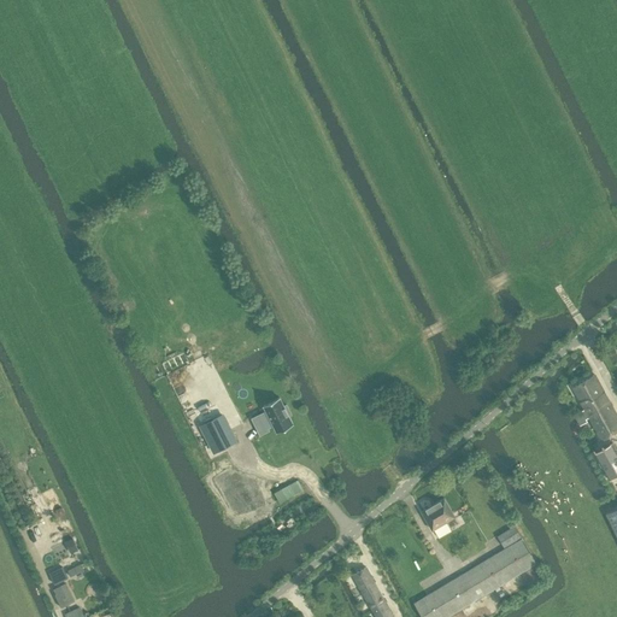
[(616,430),(616,416),(594,375),(573,388),(585,409),(575,415),(581,425),(587,422),(586,419),(589,417),(601,441),(616,430)]
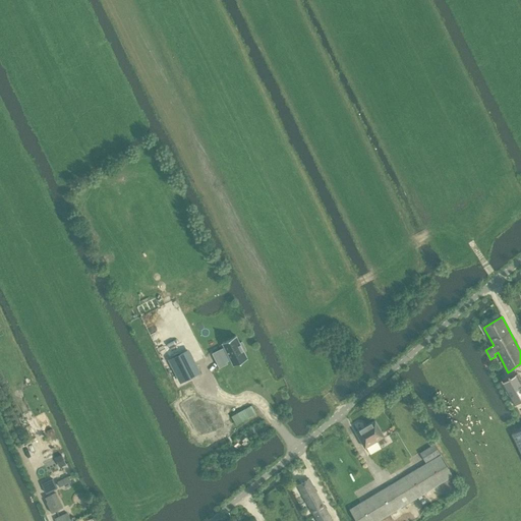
[(220,350),(213,353),(219,367),(227,363),(225,360),(230,358),(233,365),(247,358),(243,351),(245,350),(241,342),(239,343),(236,336),(222,342),(225,347),(226,350),(221,352),(220,350)]
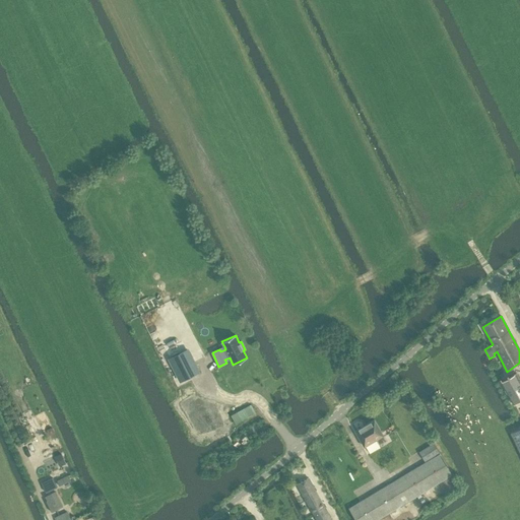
[(188,348),(168,359),(180,383),(200,372),(188,348)]
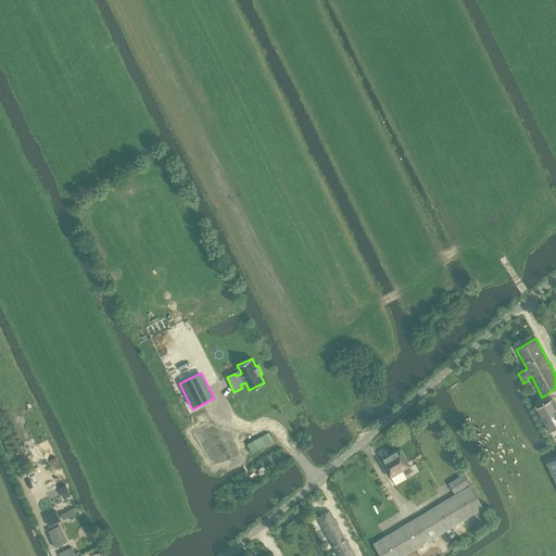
[(548,431),(555,427),(555,407),(552,399),(535,408),(548,431)]
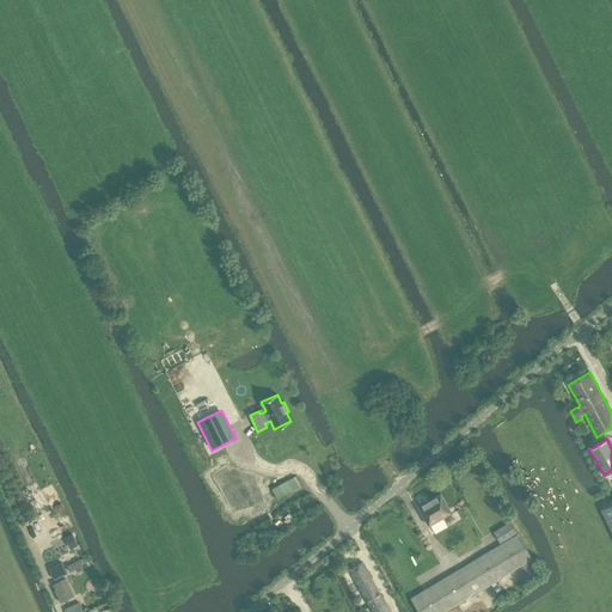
[(295,476),(271,489),(276,499),(300,485),(295,476)]
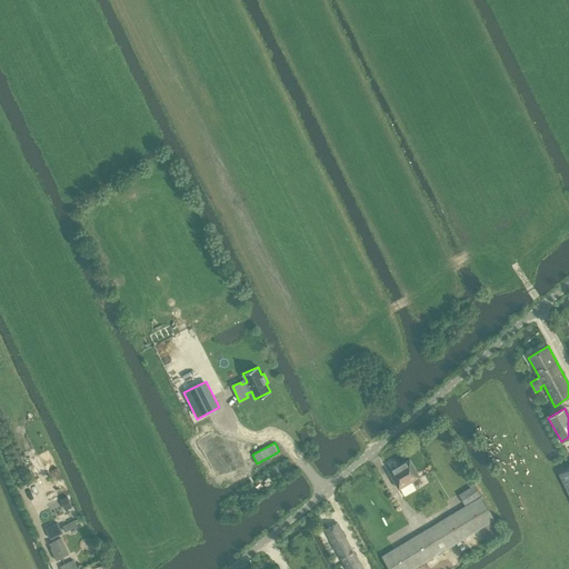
[(423,482),(420,477),(410,460),(389,472),(399,489),(411,481),(415,487),(423,482)]
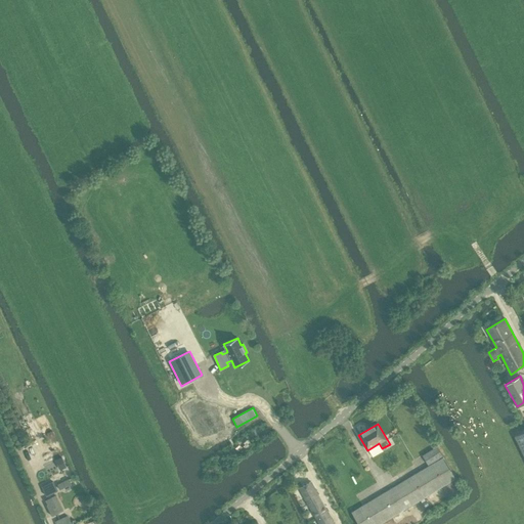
[(515,436),(523,455),(523,431),(523,432),(515,436)]
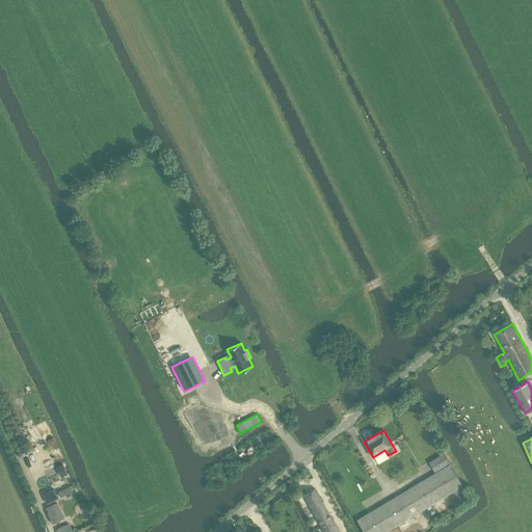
[(434,472),(449,463),(447,459),(444,454),(429,462),(434,472)]
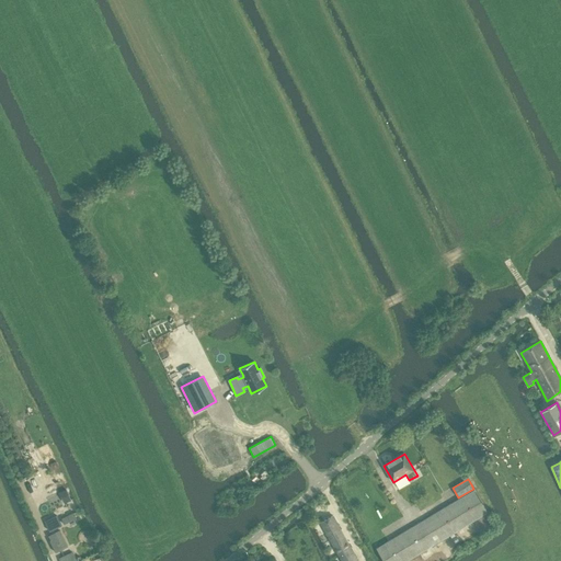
[(66,489),(59,492),(64,503),(71,500),(66,489)]
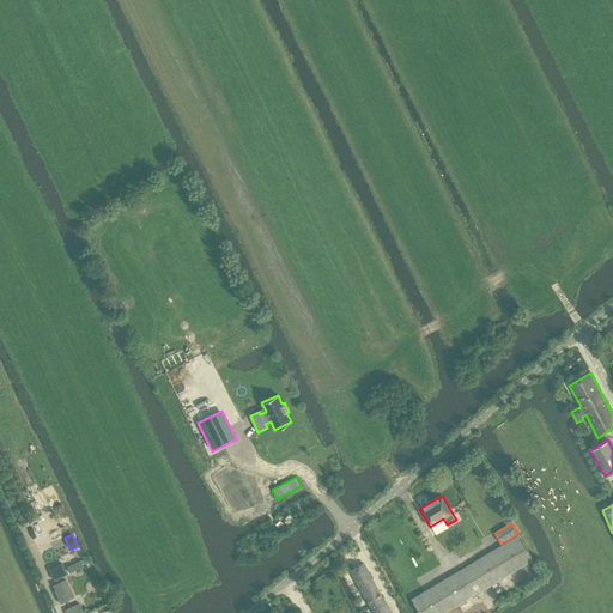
[(419,612),(443,612),(533,559),(517,535),(412,599),(419,612)]
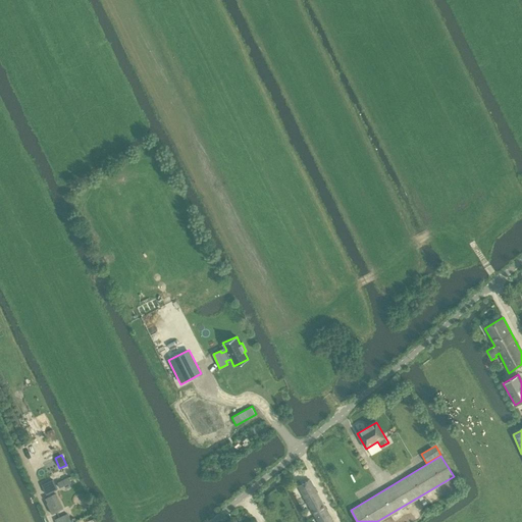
[(59,487),(71,482),(69,477),(57,481),(59,487)]
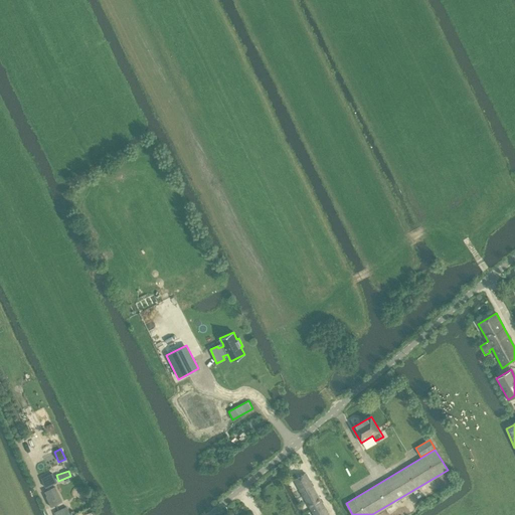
[(40,478),(45,487),(55,482),(51,473),(40,478)]
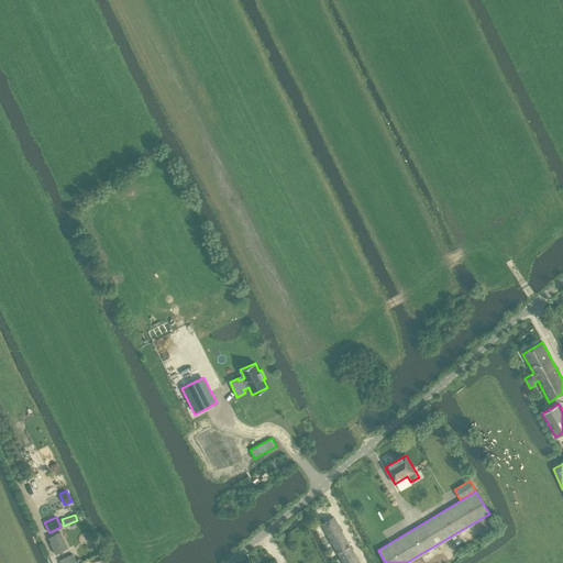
[(360,562),(333,518),(322,525),(342,562),(360,562)]
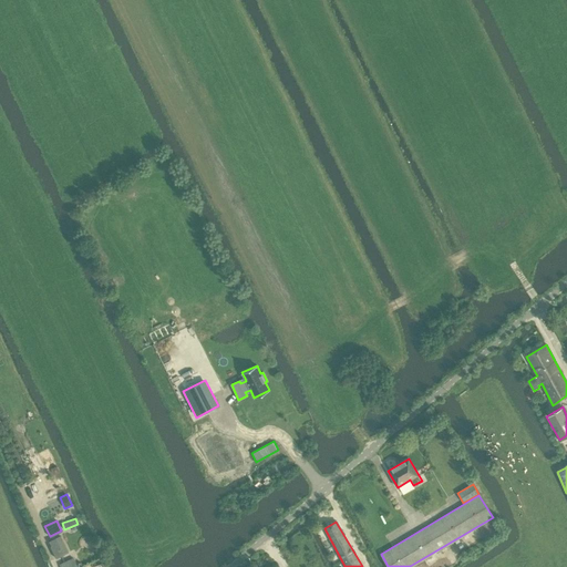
[(57,559),(64,555),(55,538),(49,542),(52,546),(51,547),(57,559)]
